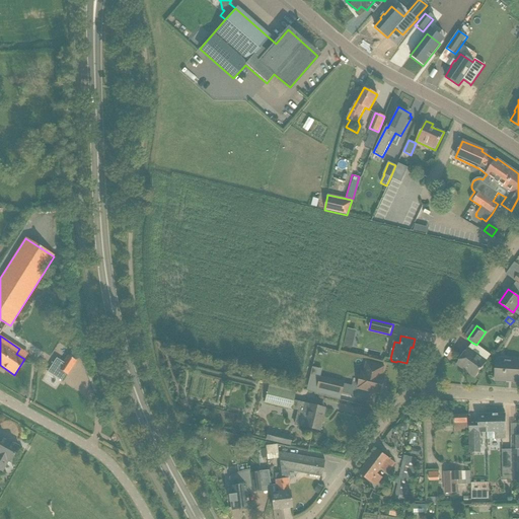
[(468,349),(456,365),(464,370),(465,368),(476,376),(483,368),(488,362),(486,361),(491,355),(482,348),(476,355),(468,349)]
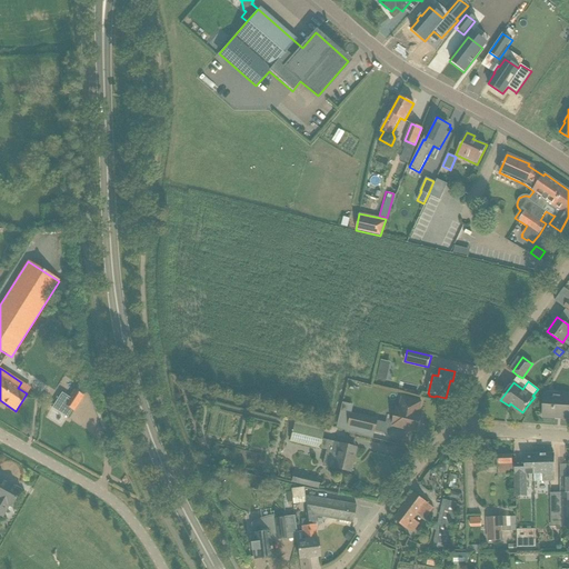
[(61,392),(51,408),(67,418),(72,410),(73,411),(83,397),(73,390),(69,398),(61,392)]
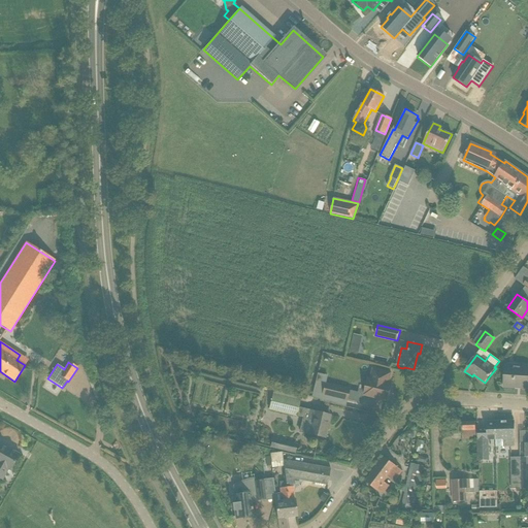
[(503,388),(517,389),(517,387),(527,387),(527,366),(505,365),(503,388)]
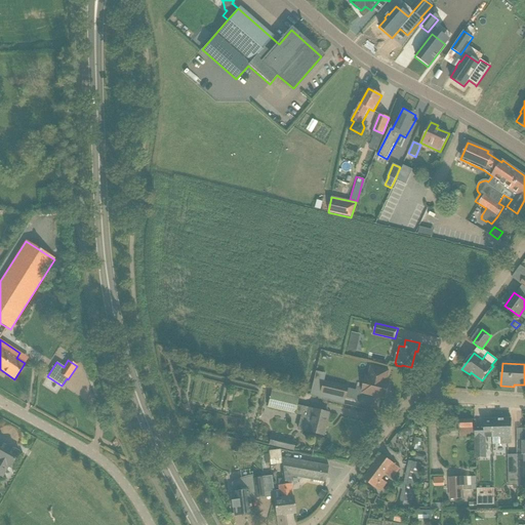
[(368,377),(366,376),(362,394),(386,399),(390,382),(387,381),(389,371),(371,367),(368,377)]
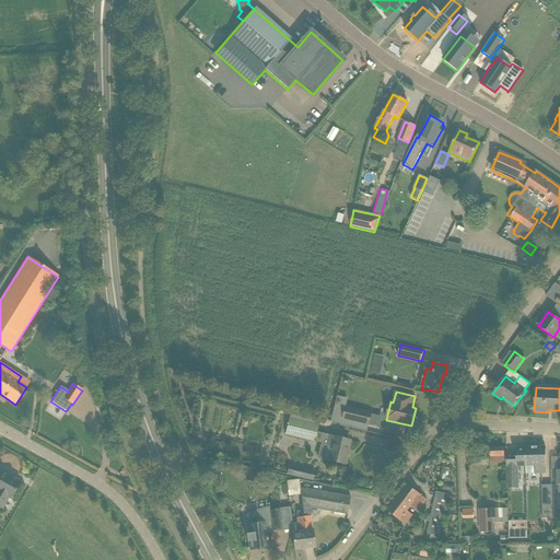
[(334,405),(330,422),(340,424),(340,426),(364,432),(365,426),(366,426),(370,413),(345,407),(334,405)]
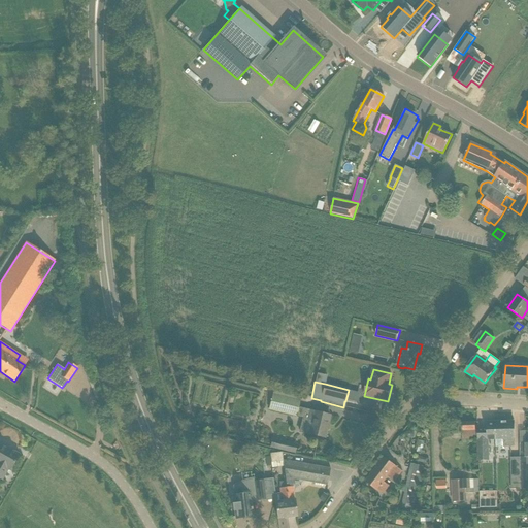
[(350,390),(347,400),(357,402),(359,393),(350,390)]
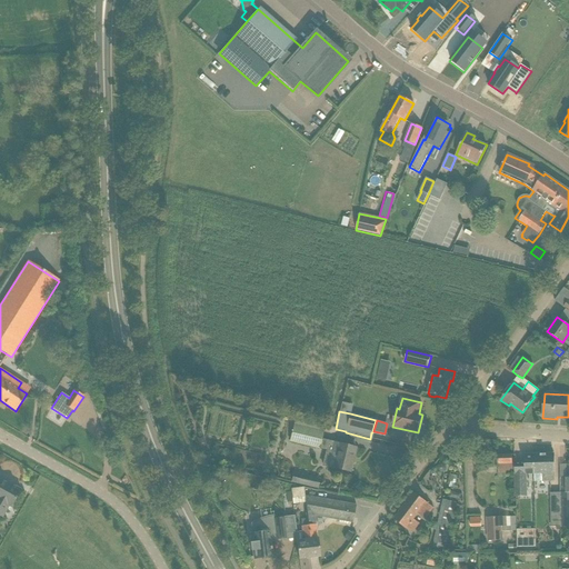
[(290,441),(319,449),(321,441),(323,432),(295,425),(290,441)]
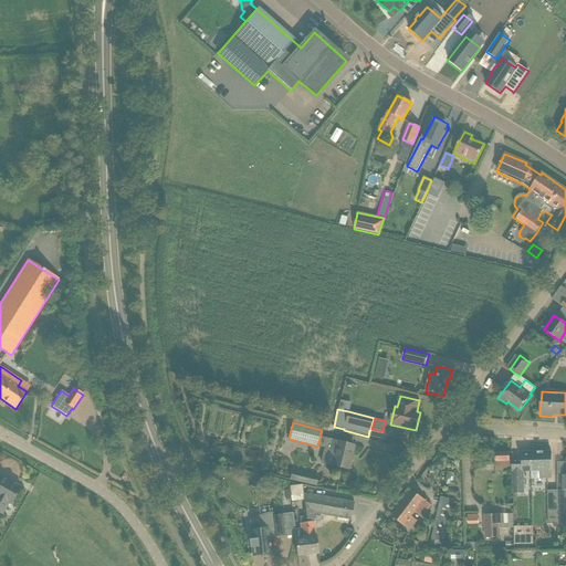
[(332,465),(348,470),(354,446),(343,443),(320,439),(317,447),(317,448),(323,449),(321,463),(332,465)]
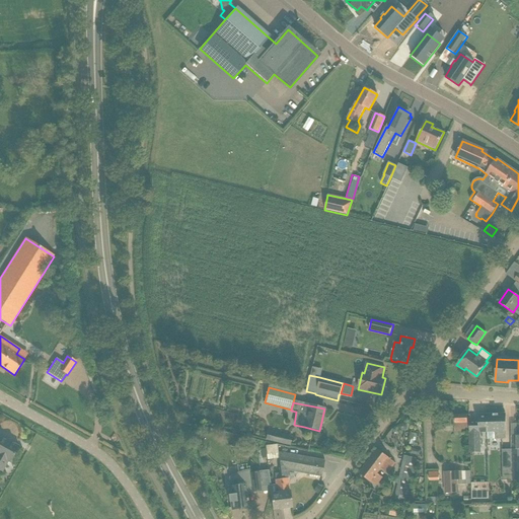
[(505,414),(487,415),(488,433),(488,440),(506,439),(505,414)]
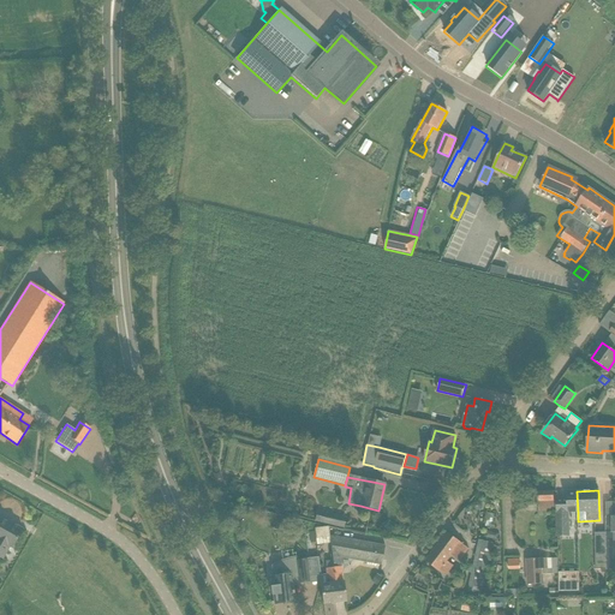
[(554,501),(554,491),(537,493),(538,502),(554,501)]
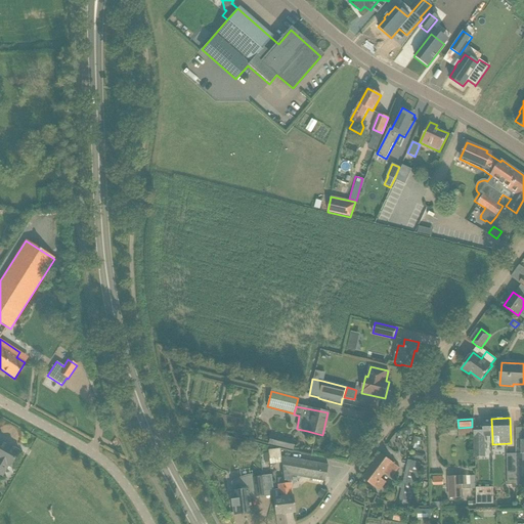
[(492,437),(491,419),(484,419),(484,426),(474,426),(475,454),(485,453),(484,437),(492,437)]
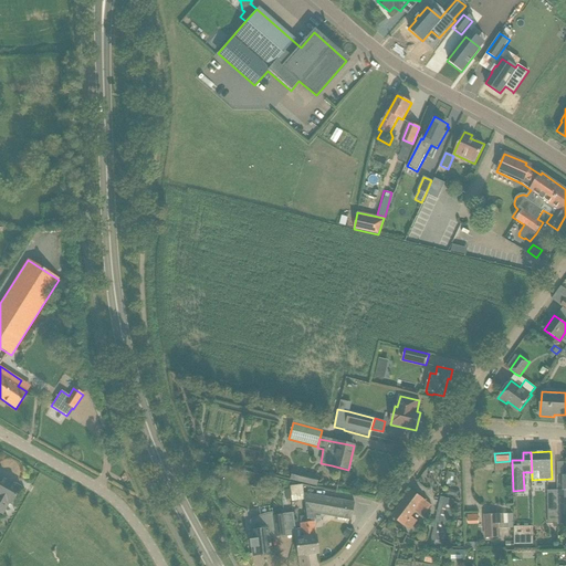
[(215,465),(213,472),(226,475),(227,469),(215,465)]
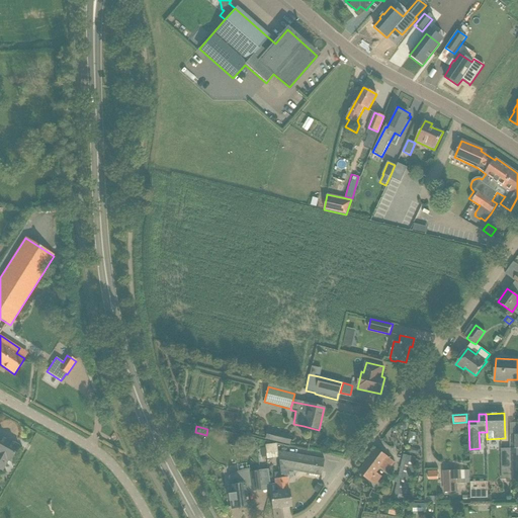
[(290,437),(283,436),(267,431),(264,439),(281,443),(288,445),(290,437)]
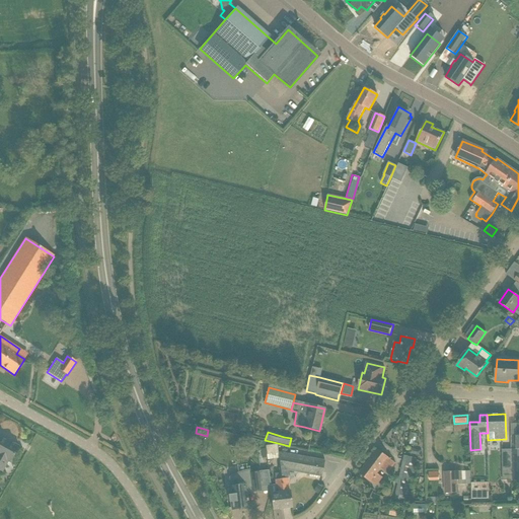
[(0,471),(1,472),(7,462),(9,463),(18,447),(6,441),(6,442),(0,438),(1,437),(0,436),(0,471)]
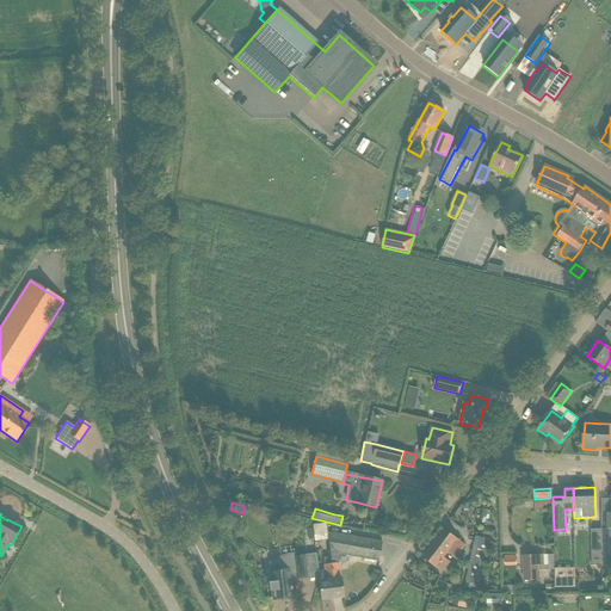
[(328,534),(326,524),(313,525),(313,530),(314,535),(327,534),(328,534)]
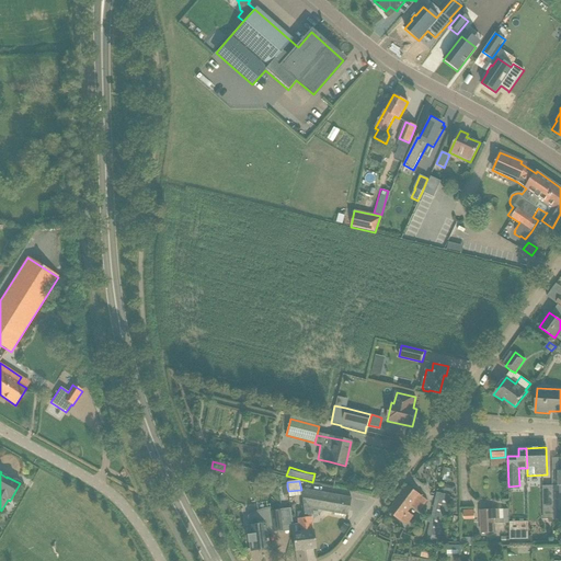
[(408,485),(399,497),(412,507),(419,512),(427,501),(416,492),(408,485)]
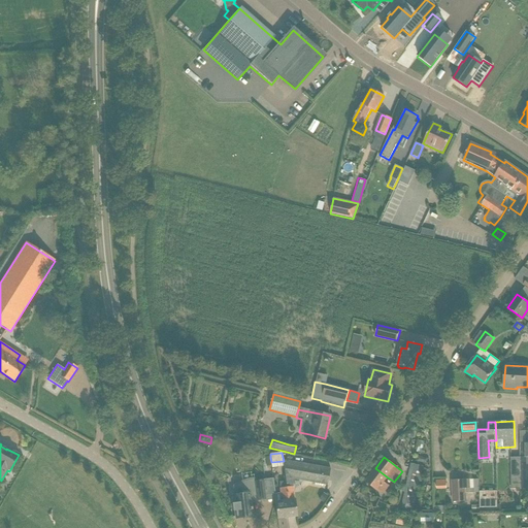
[(510,458),(512,489),(522,489),(522,462),(520,462),(520,458),(510,458)]
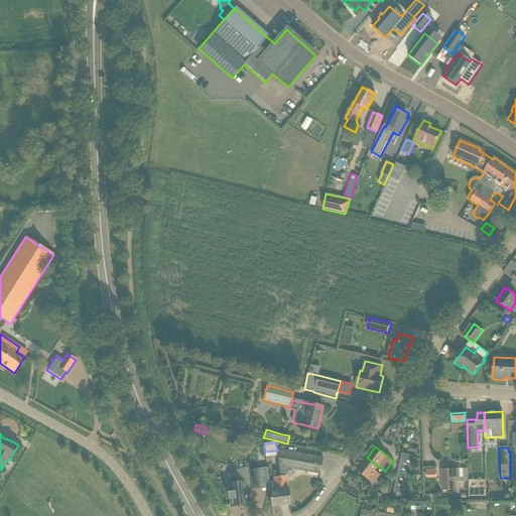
[(290,505),(285,469),(287,469),(319,475),(323,459),(313,457),(277,450),(276,450),(279,477),(281,489),(279,490),(281,506),(290,505)]
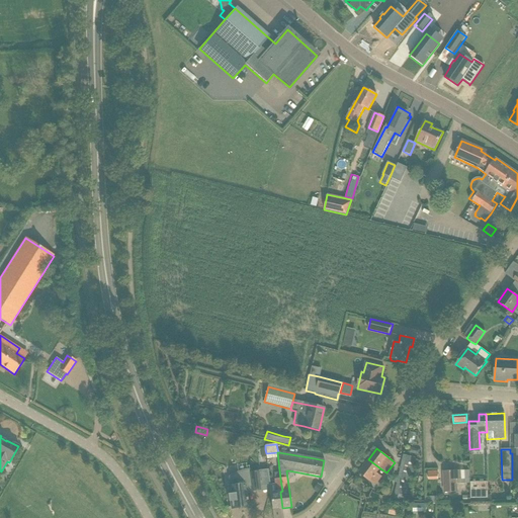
[(396,476),(395,479),(408,489),(411,472),(414,472),(417,458),(403,454),(399,476),(396,476)]
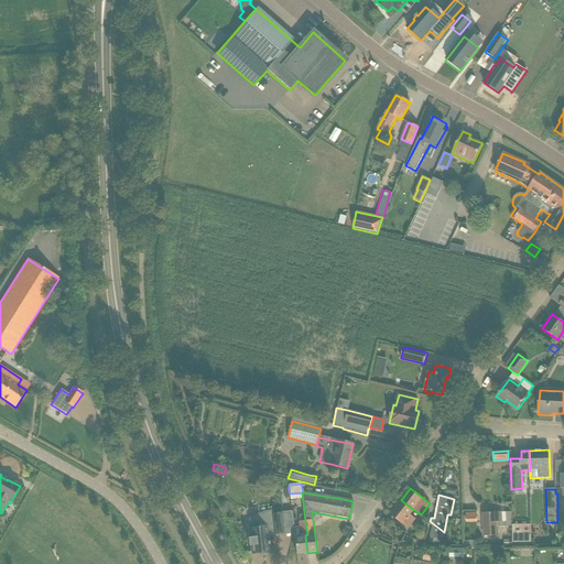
[(414,510),(401,500),(390,514),(409,529),(415,519),(410,516),(414,510)]
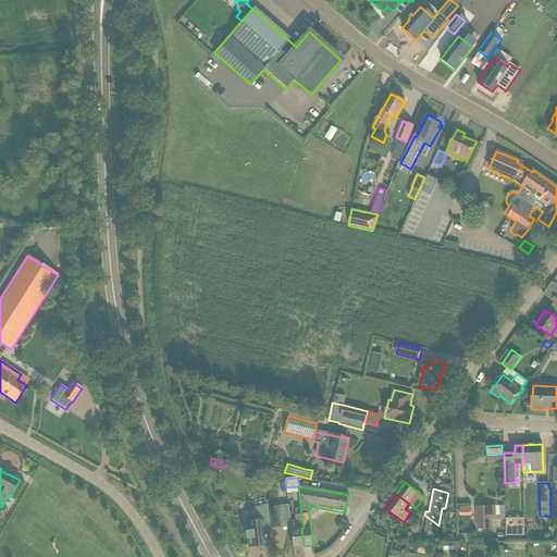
[(280,528),(277,507),(269,508),(269,509),(265,509),(265,506),(262,506),(259,507),(255,509),(252,510),(250,511),(248,511),(246,514),(247,522),(246,522),(247,532),(245,532),(246,540),(248,540),(249,547),(265,545),(265,539),(265,535),(264,535),(263,528),(270,527),(271,529),(280,528)]
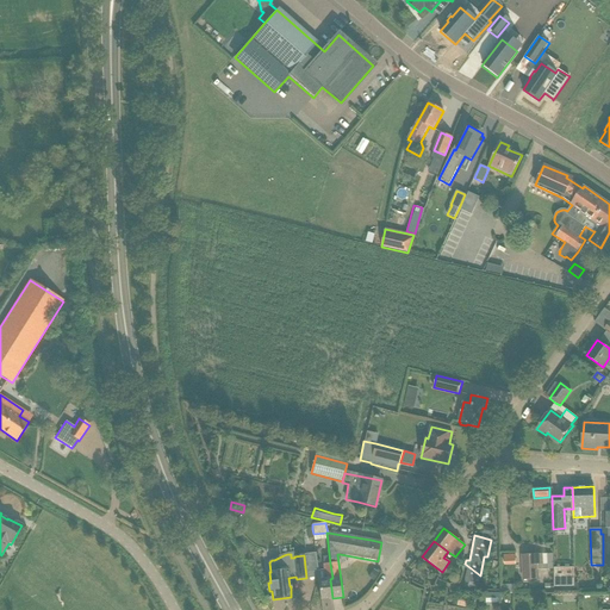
[(554,570),(553,554),(547,554),(547,564),(542,565),(542,554),(522,555),(523,579),(539,579),(537,571),(554,570)]
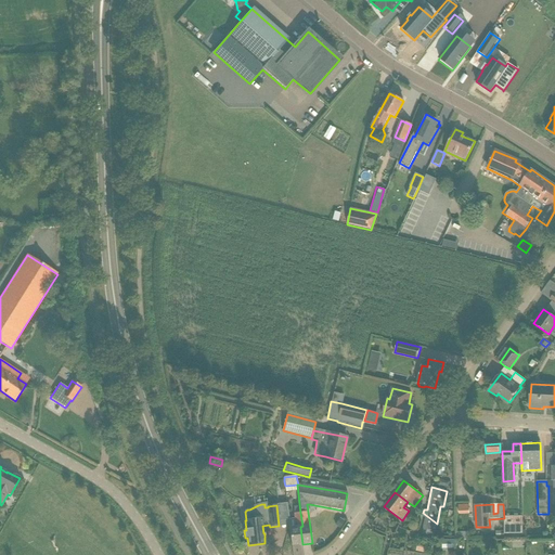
[(302,544),(300,527),(302,526),(300,513),(294,514),(294,518),(289,519),(291,528),(289,528),(292,546),(302,544)]
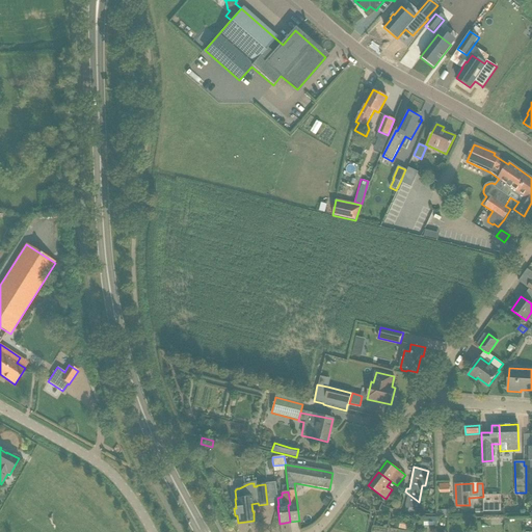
[(419,502),(405,491),(405,496),(407,496),(405,508),(406,508),(405,512),(416,514),(419,502)]
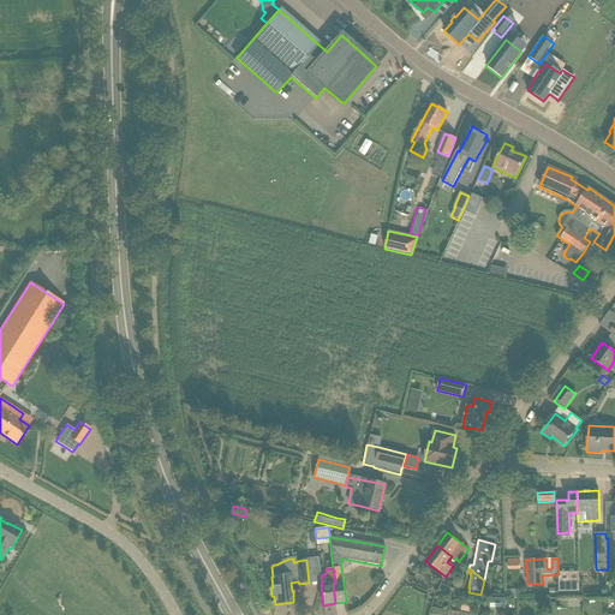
[(375,575),(370,584),(376,586),(381,579),(375,575)]
